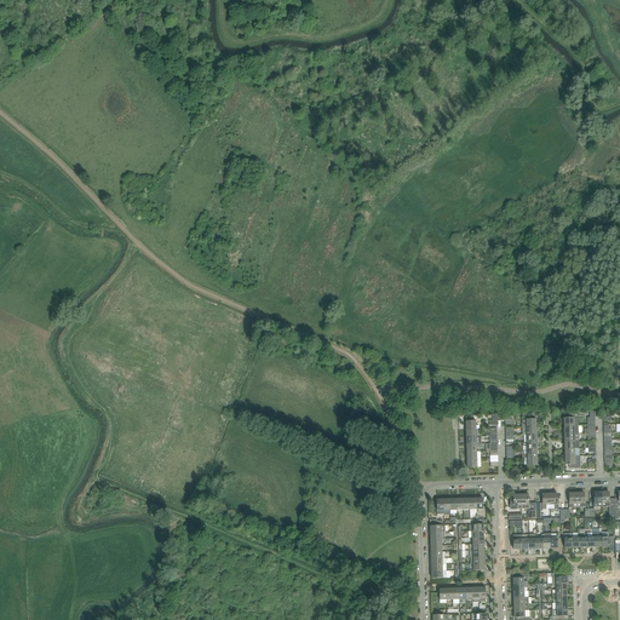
[(497,425),(497,420),(500,420),(500,414),(493,414),(493,420),(489,420),(489,425),(489,429),(497,429),(497,425)]
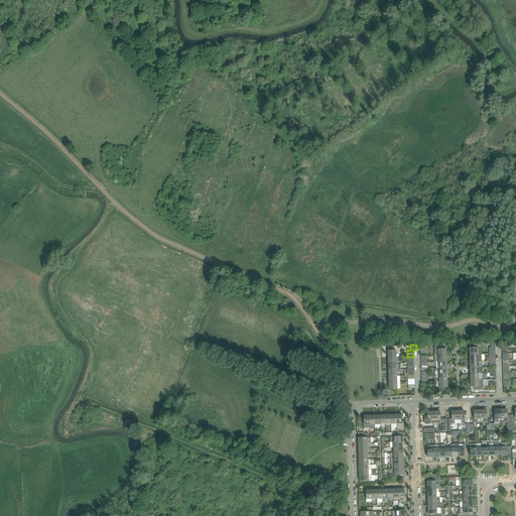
[(425,350),(425,345),(417,345),(417,350),(420,350),(421,353),(427,353),(427,350),(425,350)]
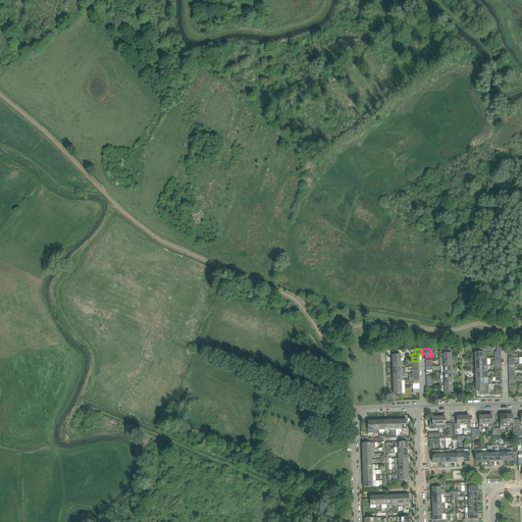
[(486,358),(486,352),(480,352),(480,349),(475,349),(475,352),(475,359),(483,358),(486,358)]
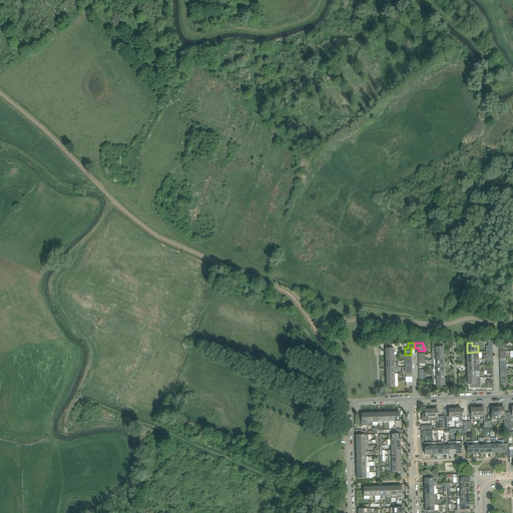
[(386,355),(394,355),(394,349),(391,349),(391,345),(386,345),(386,349),(386,355)]
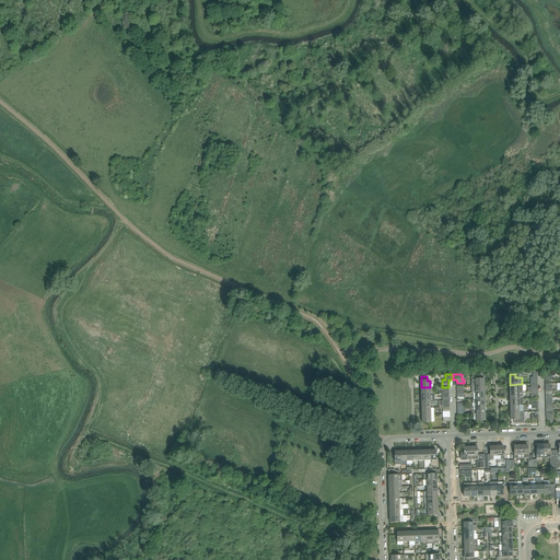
[(511,412),(511,419),(514,419),(514,420),(515,420),(515,423),(525,422),(524,412),(522,412),(522,411),(511,412)]
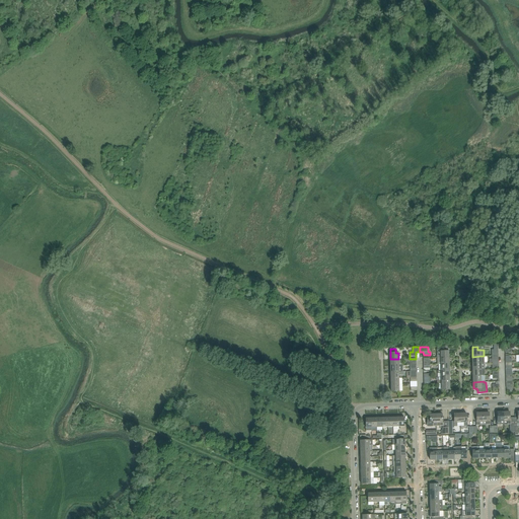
[(450,389),(450,383),(442,383),(442,389),(445,389),(445,392),(450,392),(450,389)]
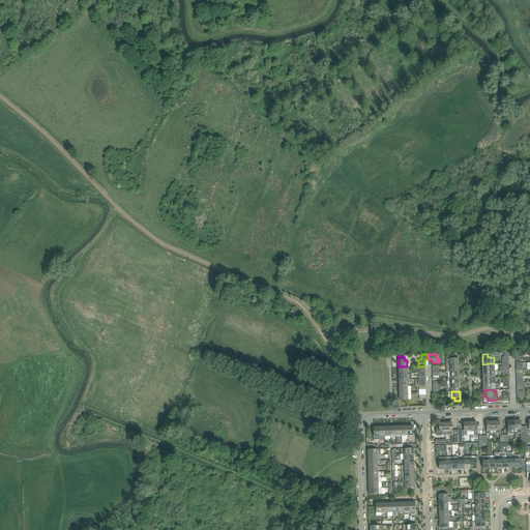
[(446,432),(445,422),(439,422),(439,431),(437,431),(437,435),(446,435),(446,432)]
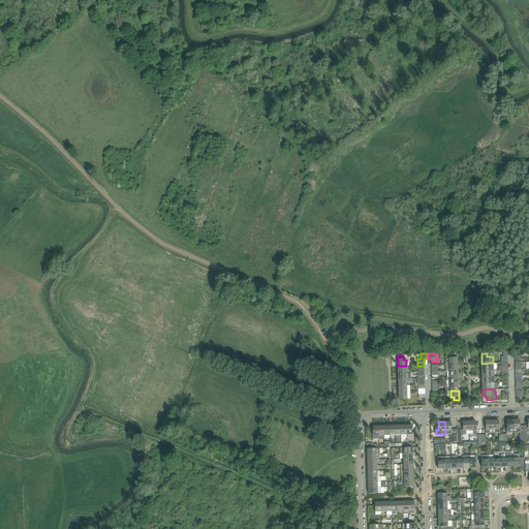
[(452,427),(452,422),(444,422),(445,431),(445,434),(448,434),(450,434),(450,442),(458,442),(458,435),(457,429),(452,429),(452,427)]
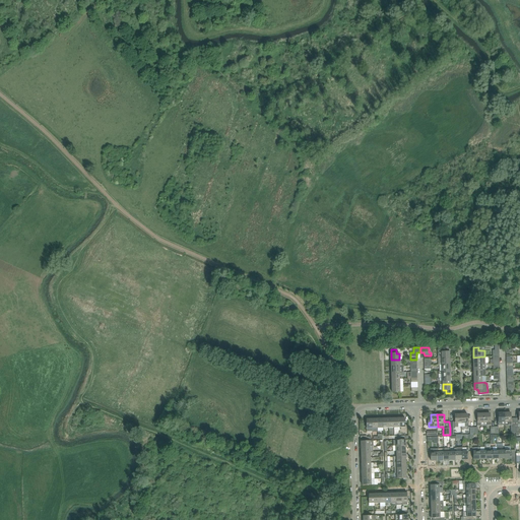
[(455,421),(449,421),(450,435),(454,435),(453,429),(455,429),(455,427),(458,427),(458,425),(458,423),(461,423),(461,414),(455,414),(455,421)]
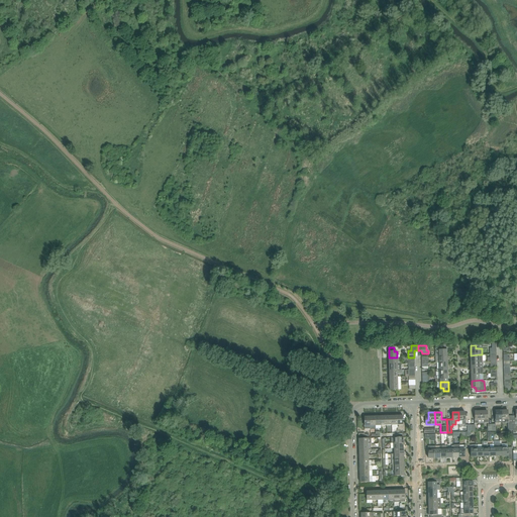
[(512,447),(507,447),(502,447),(502,444),(500,444),(500,447),(501,447),(501,455),(508,455),(508,453),(512,453),(512,447)]
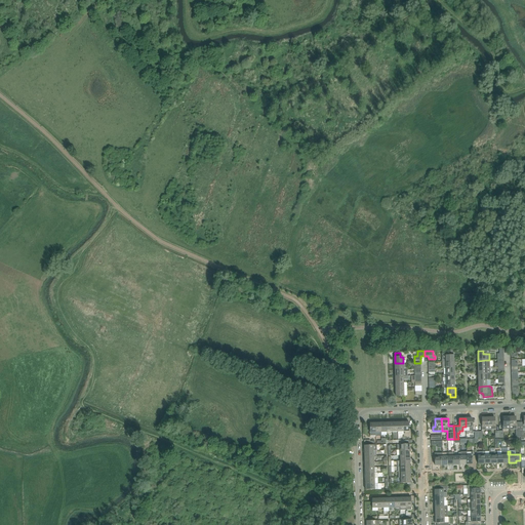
[(481,488),(480,488),(479,488),(479,485),(467,485),(468,494),(480,494),(480,492),(481,492),(481,488)]
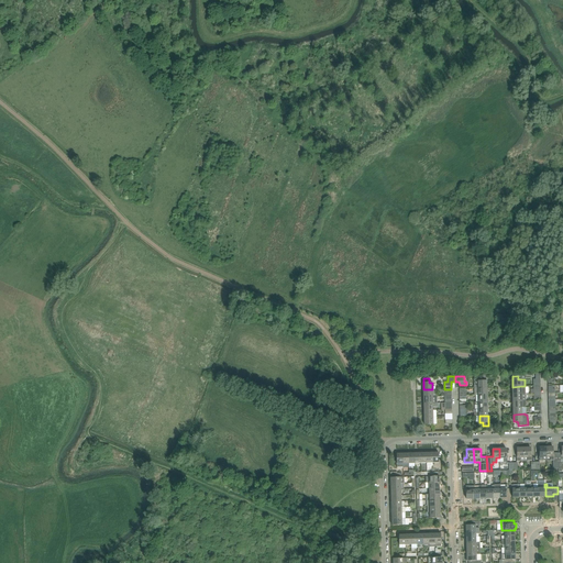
[(479,528),(476,528),(476,525),(481,525),(481,521),(468,522),(468,525),(466,525),(466,531),(479,531),(479,528)]
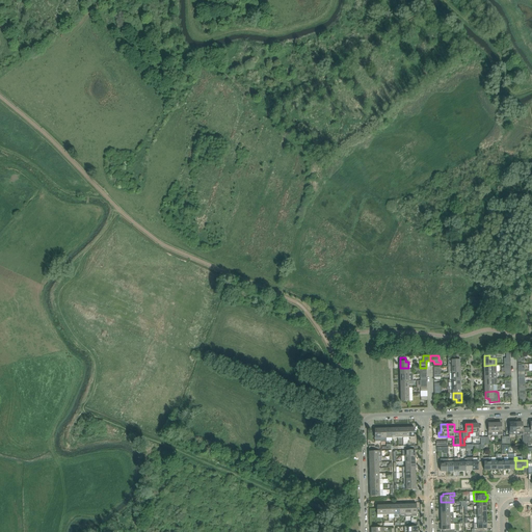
[(478,523),(474,523),(474,529),(474,531),(479,531),(480,531),(486,531),(486,529),(487,529),(487,523),(478,524),(478,523)]
